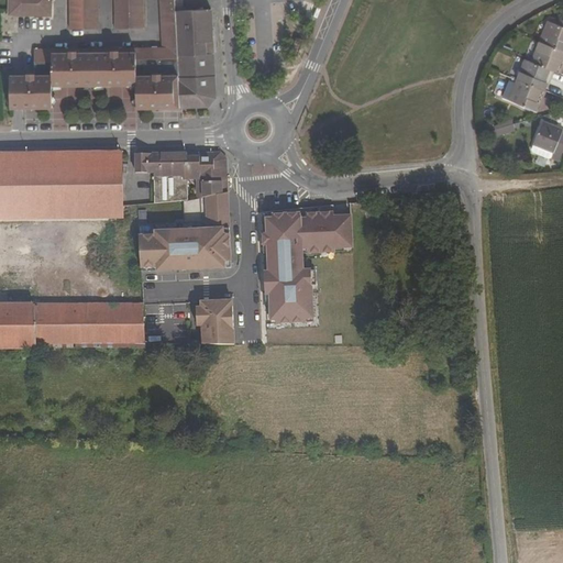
[(9,0),(9,15),(51,17),(51,0),(9,0)]
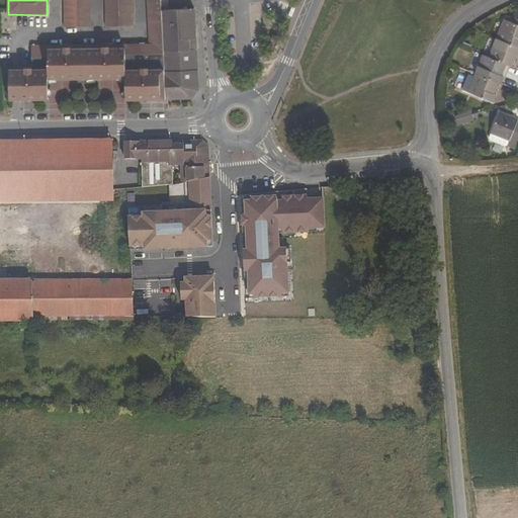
[(143,90),(149,90),(150,100),(166,99),(162,10),(161,0),(148,0),(151,47),(110,47),(110,49),(104,49),(104,47),(71,47),(71,49),(65,49),(65,47),(33,47),(33,69),(26,69),(26,70),(26,91),(33,91),(33,99),(50,100),(50,79),(66,79),(66,69),(72,69),(72,79),(105,79),(105,69),(111,69),(111,79),(127,80),(127,97),(127,101),(144,100),(143,90)]
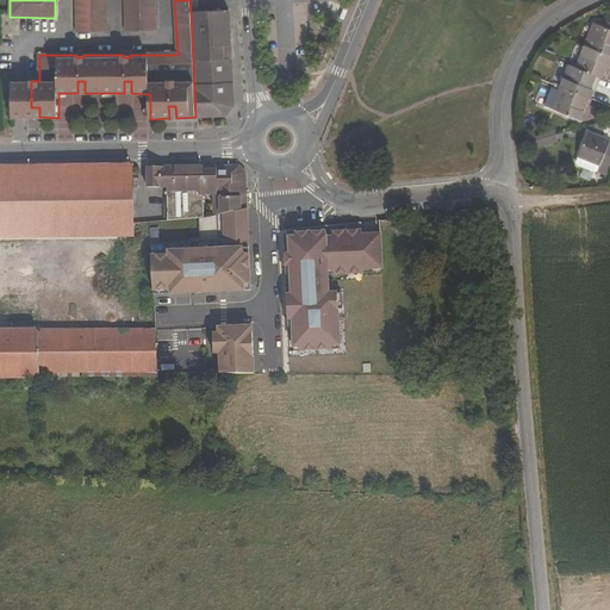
[(74,0),(75,31),(106,32),(106,0),(74,0)]
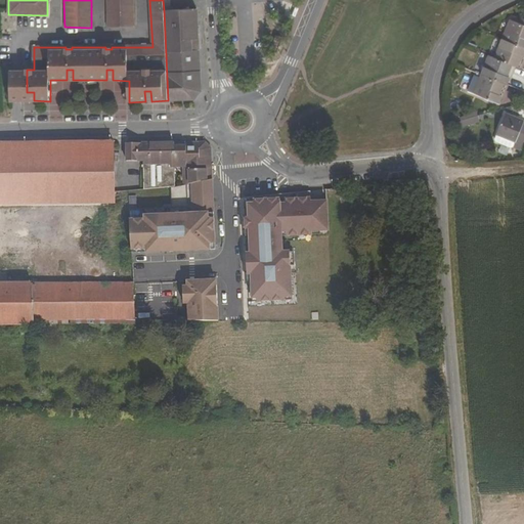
[(106,0),(106,29),(132,29),(132,0),(106,0)]
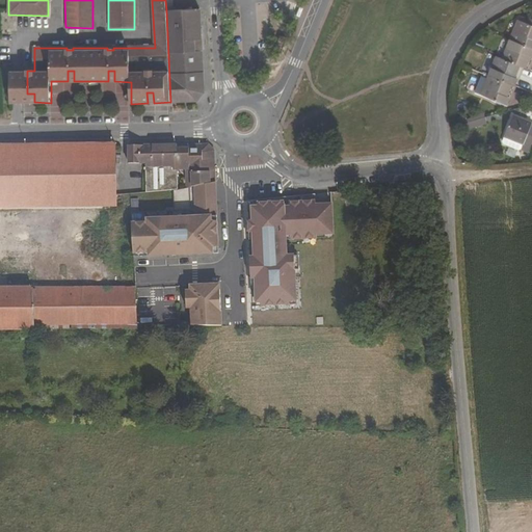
[(170,102),(197,101),(205,91),(201,8),(166,10),(170,102)]
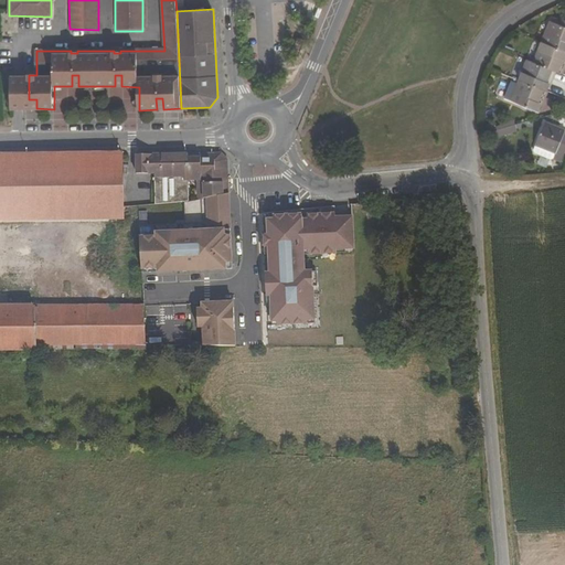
[(558,24),(551,21),(542,41),(564,50),(564,19),(562,18),(558,24)]
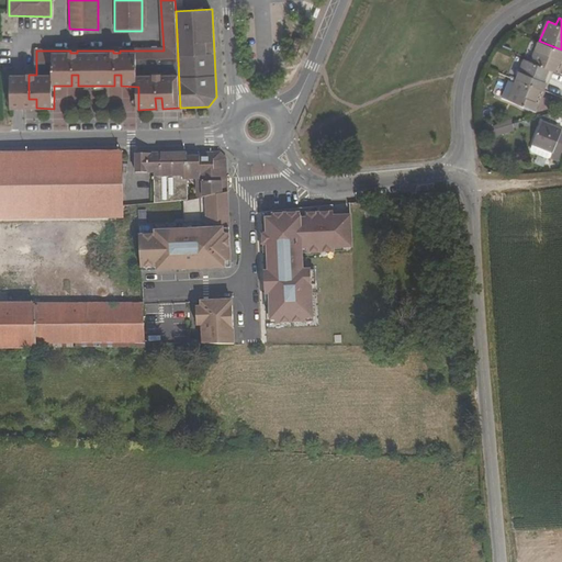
[(561,62),(561,49),(539,41),(531,62),(551,69),(558,72),(561,62)]
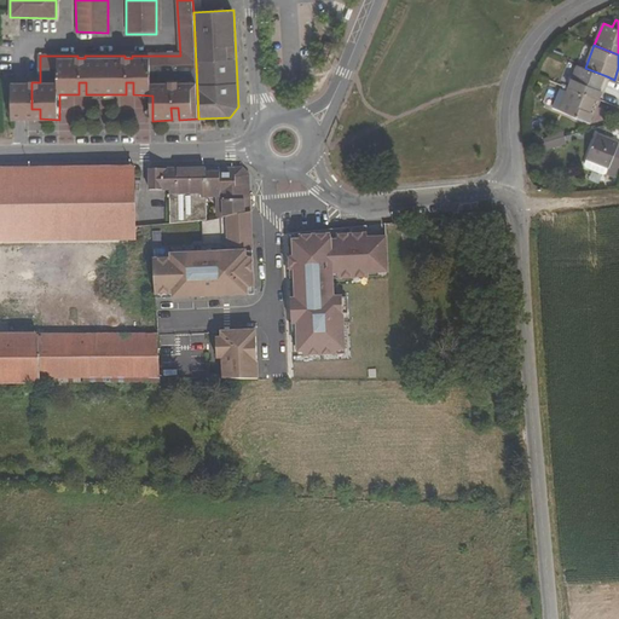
[(570,87),(599,99),(607,76),(585,68),(579,65),(570,87)]
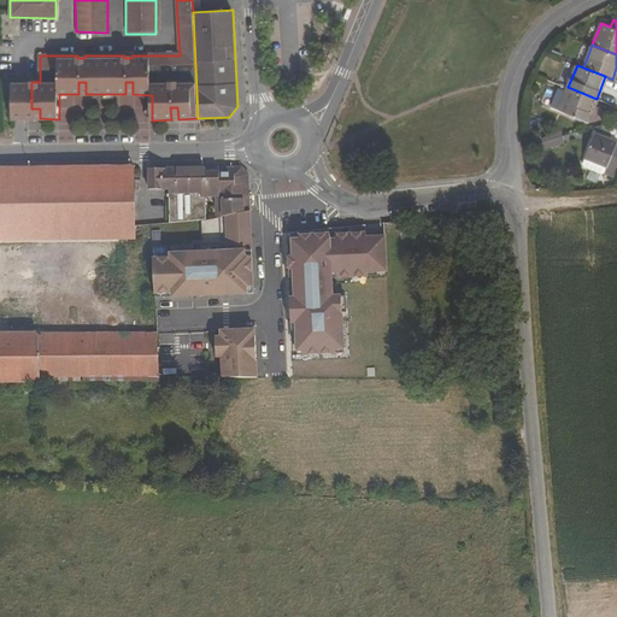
[(23,118),(40,118),(40,109),(31,109),(31,83),(21,83),(12,84),(12,118),(23,118)]
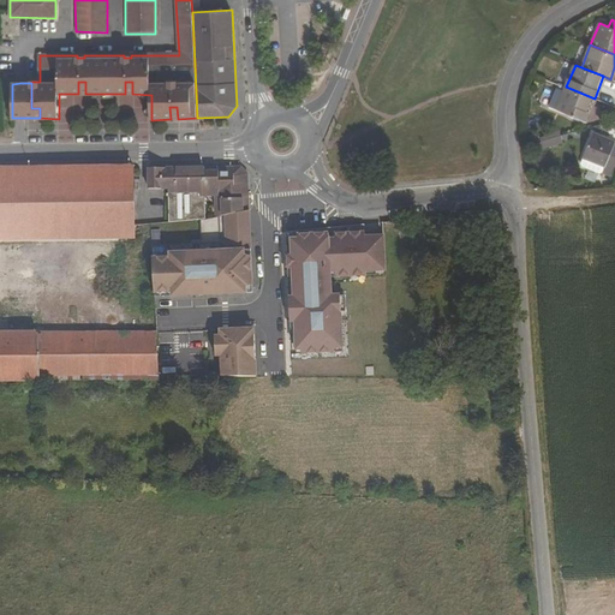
[(556,109),(586,121),(595,99),(566,87),(556,109)]
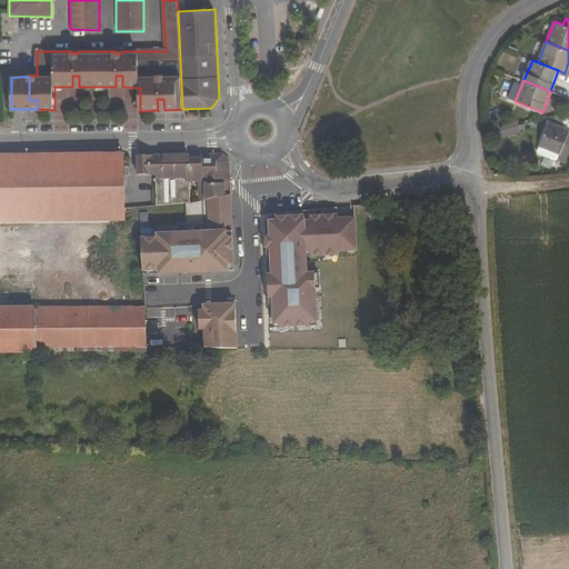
[(568,131),(568,129),(550,122),(549,125),(568,132),(568,131)]
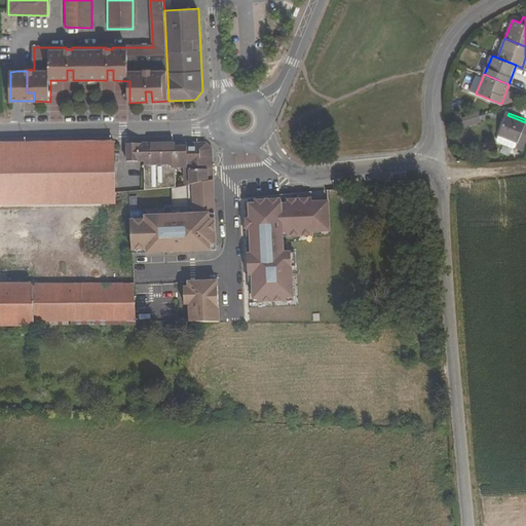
[(499,134),(518,142),(516,147),(516,148),(523,150),(525,142),(525,122),(508,115),(499,134)]
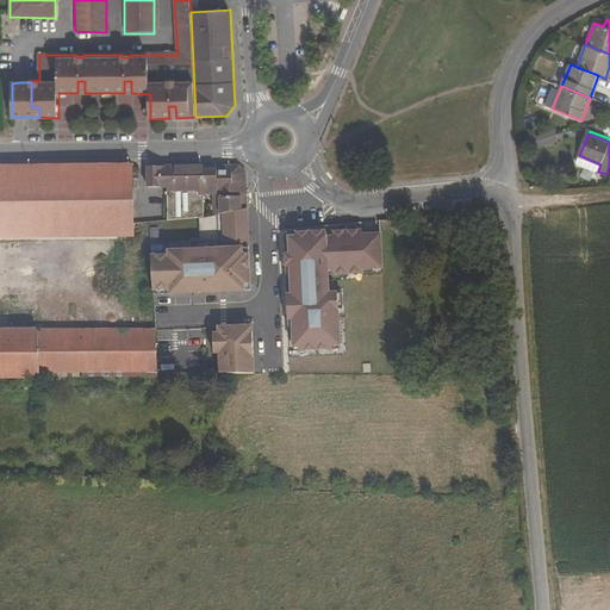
[(539,147),(558,142),(555,135),(537,139),(539,147)]
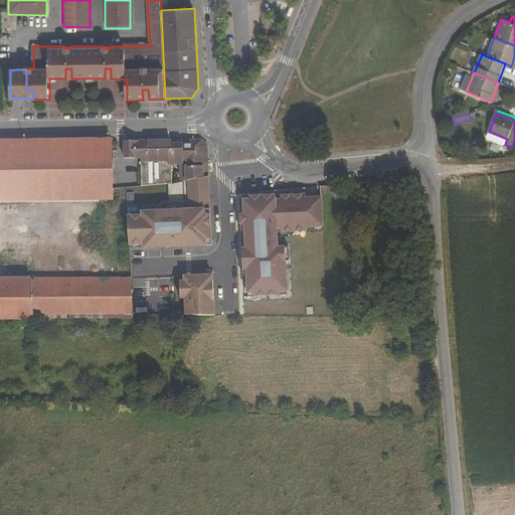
[(507,139),(489,131),(487,137),(488,139),(503,145),(505,144),(507,139)]
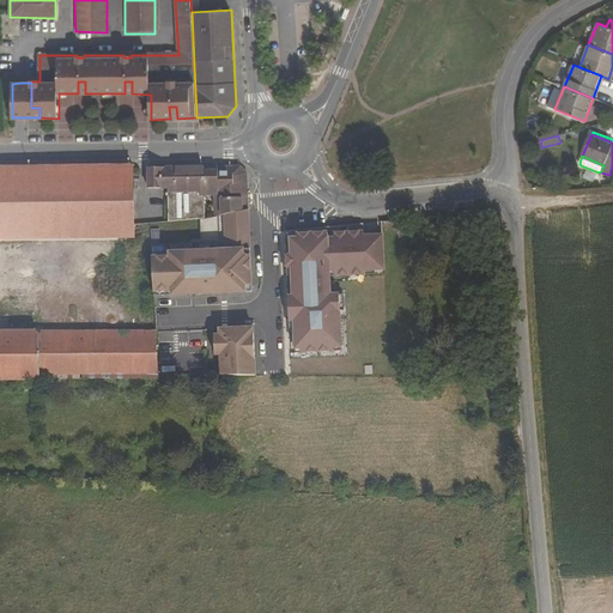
[(223,214),(249,210),(248,173),(246,169),(241,164),(147,165),(149,188),(168,188),(169,222),(213,217),(223,214)]
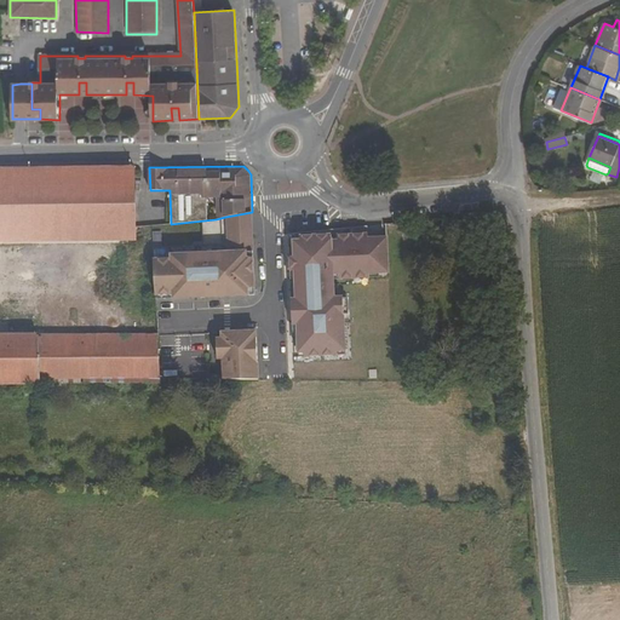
[(136,167),(0,168),(0,242),(137,241),(137,228),(136,167)]
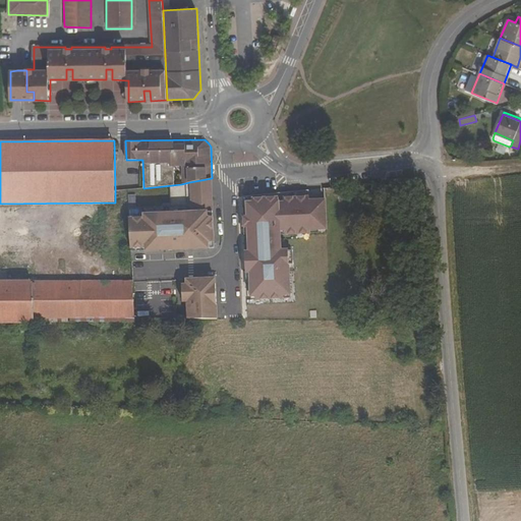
[(213,245),(212,178),(189,182),(190,212),(142,215),(143,218),(129,219),(130,247),(145,246),(146,250),(213,245)]
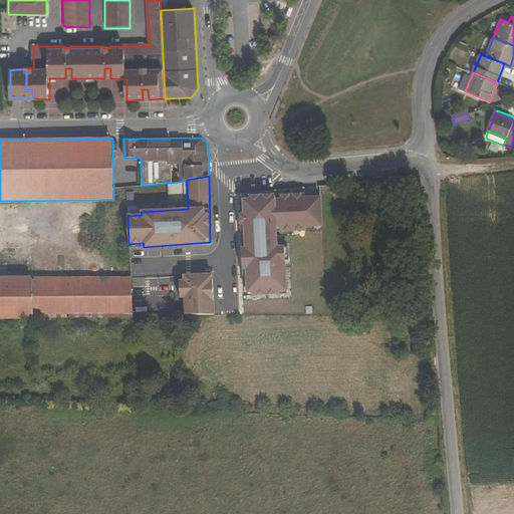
[(125,193),(126,204),(135,203),(133,192),(125,193)]
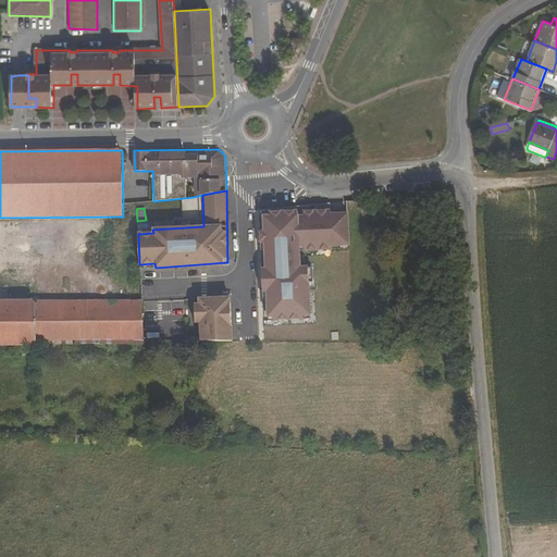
[(267,291),(268,316),(273,316),(273,320),(301,318),(301,314),(307,314),(305,265),(298,265),(297,247),(302,246),(302,251),(330,250),(330,245),(348,245),(346,212),(329,212),(329,209),(301,210),(302,217),(297,217),(296,210),(269,211),(269,215),(263,215),(264,230),(260,230),(260,243),(264,243),(265,268),(261,269),(262,291),(267,291)]
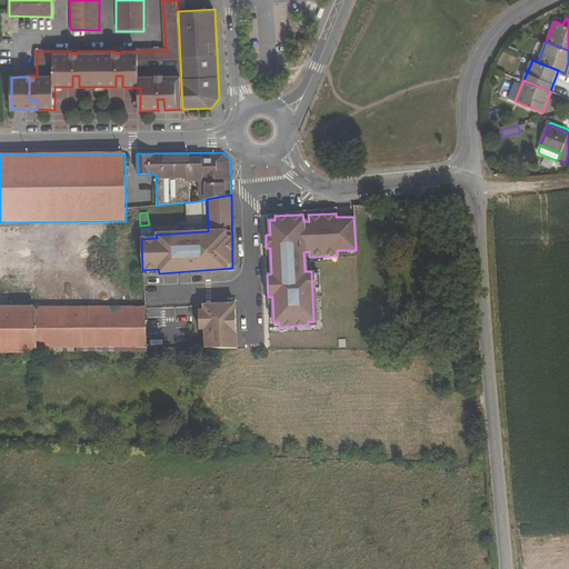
[(237,348),(235,308),(229,309),(229,303),(203,305),(203,310),(199,310),(200,331),(205,331),(205,348),(237,348)]
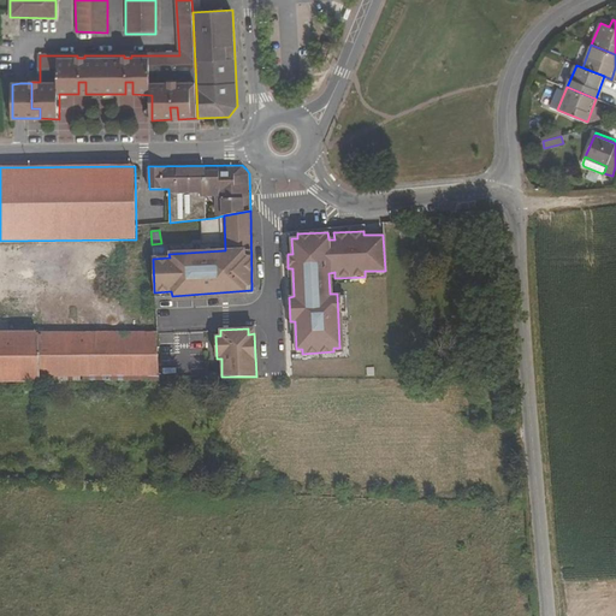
[(0,332),(0,380),(159,379),(158,375),(157,333),(0,332)]
